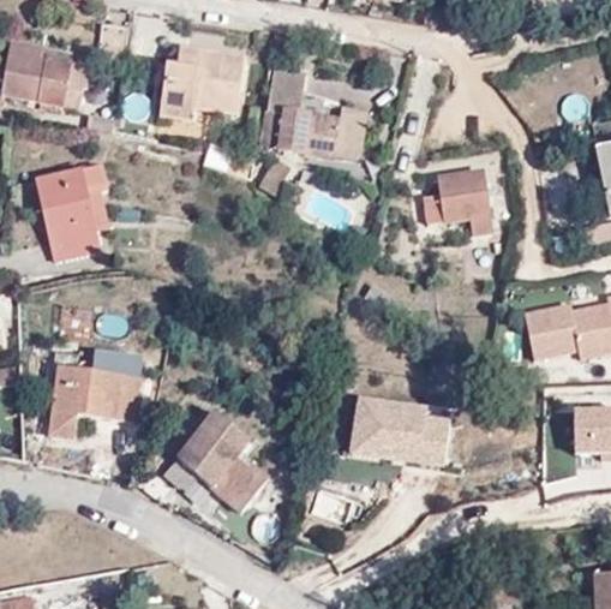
[(130,65),(136,31),(106,27),(100,59),(130,65)]
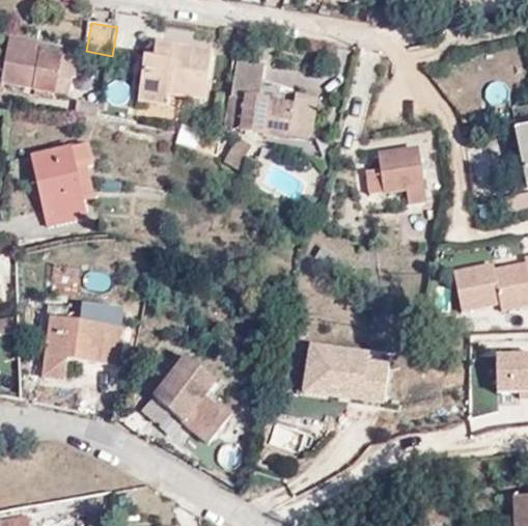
[(8,83),(60,90),(63,66),(65,54),(48,53),(49,43),(15,38),(8,83)]
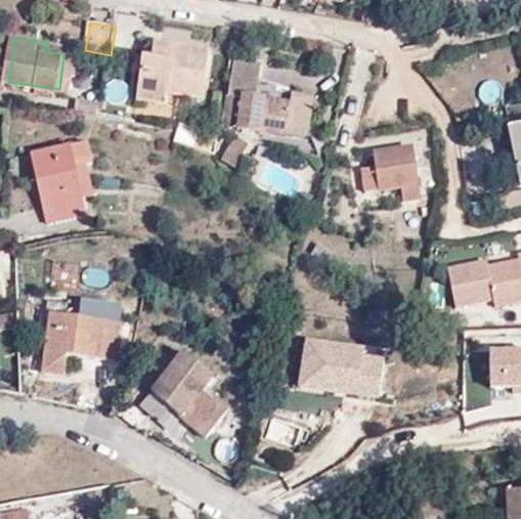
[(150,69),(140,69),(136,95),(166,99),(167,90),(201,95),(210,49),(155,39),(153,53),(150,69)]
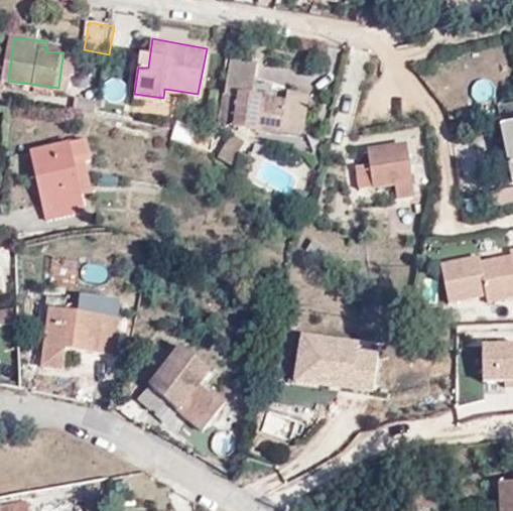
[(65,44),(47,41),(46,51),(63,52),(65,44)]
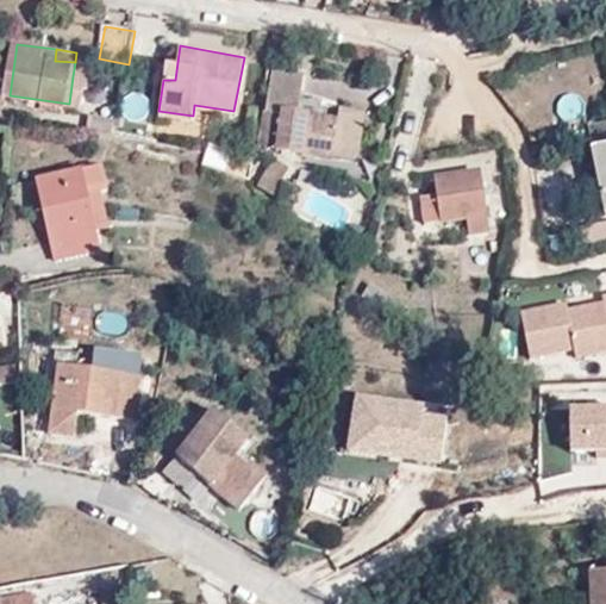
[(167,61),(163,80),(175,80),(177,62),(167,61)]
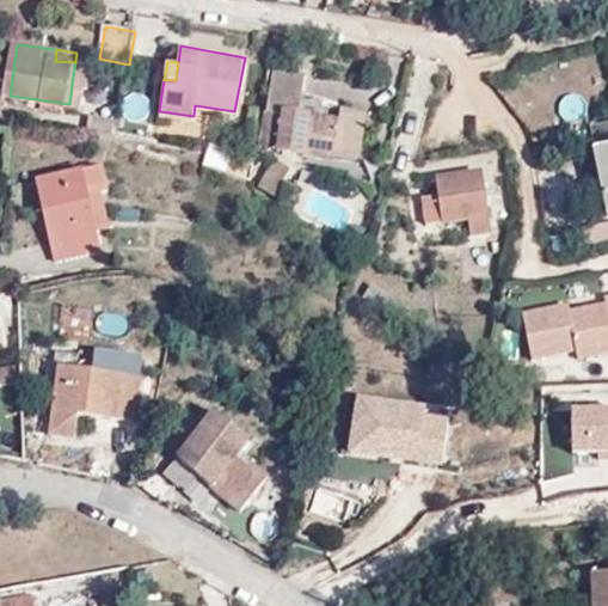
[(333,154),(339,114),(308,110),(308,109),(299,108),(302,68),(270,65),(265,109),(264,109),(259,142),(277,145),(277,147),(333,154)]
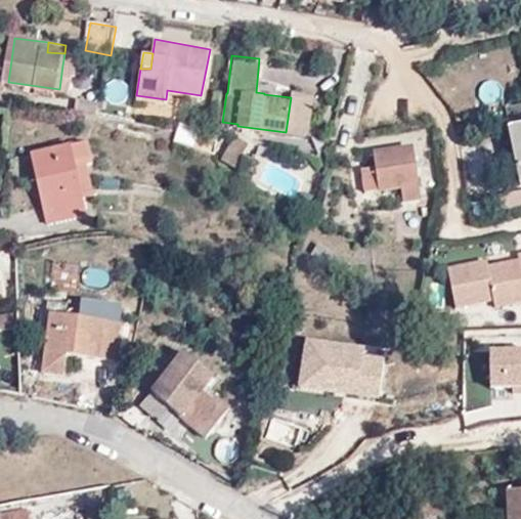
[(62,66),(59,89),(72,90),(75,68),(62,66)]
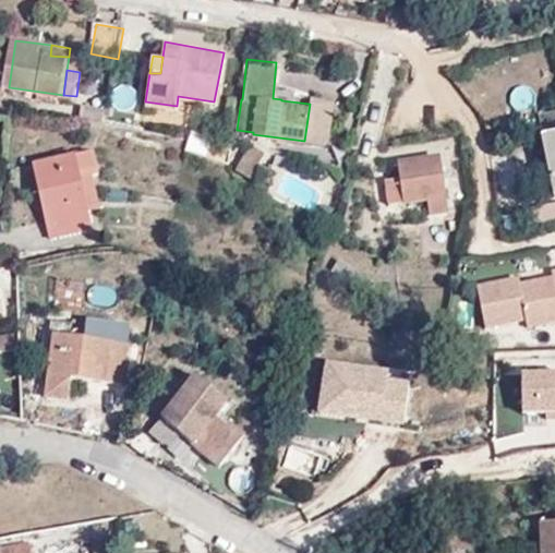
[(80,118),(108,123),(110,107),(83,101),(80,118)]
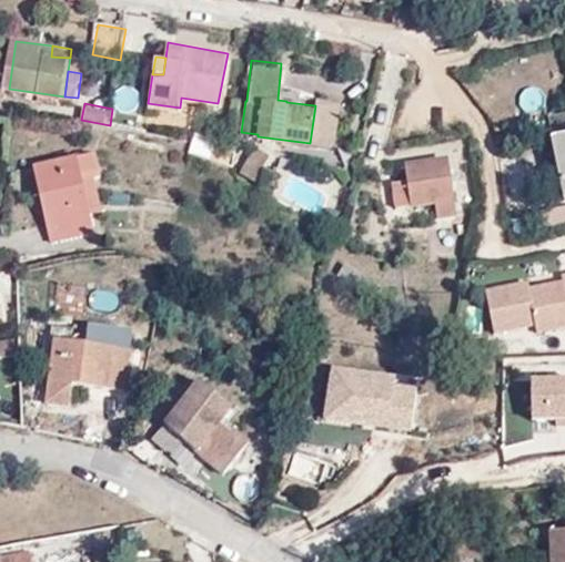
[(564,132),(551,135),(562,196),(564,194),(564,132)]
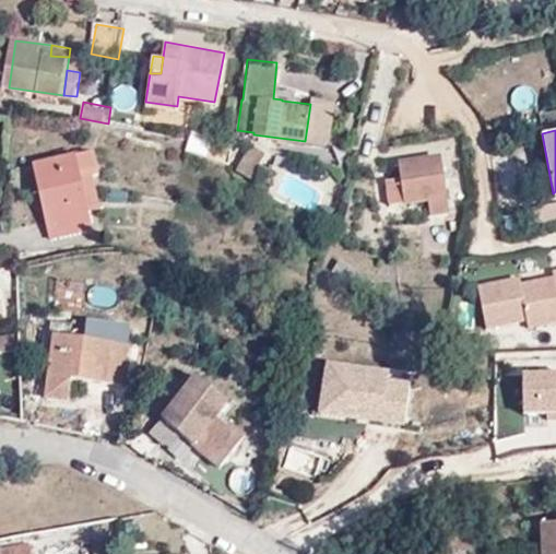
[(257,173),(260,156),(263,152),(249,142),(234,165),(252,178),(250,183),(262,190),(268,183),(256,175),(257,173)]
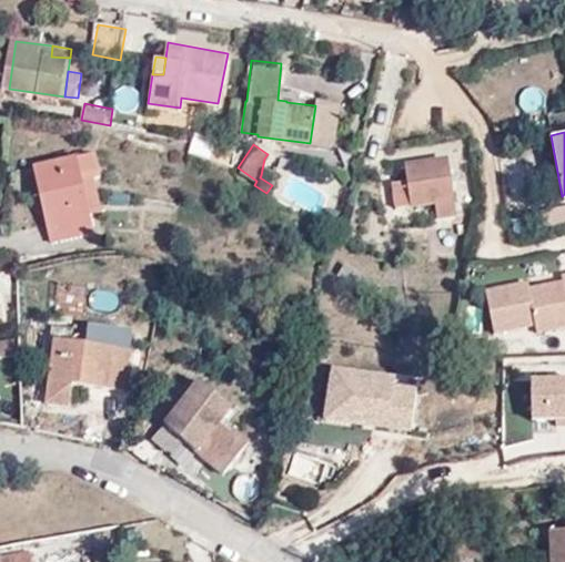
[(87,225),(82,210),(72,174),(83,172),(93,170),(87,149),(29,163),(48,233),(87,225)]
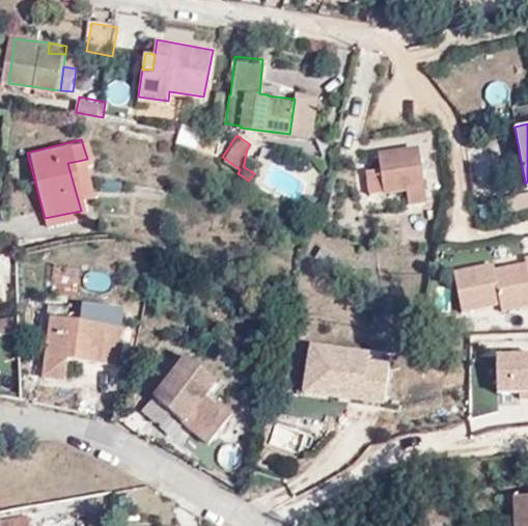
[(378,150),(380,164),(384,189),(406,187),(408,198),(427,195),(418,145),(378,150)]
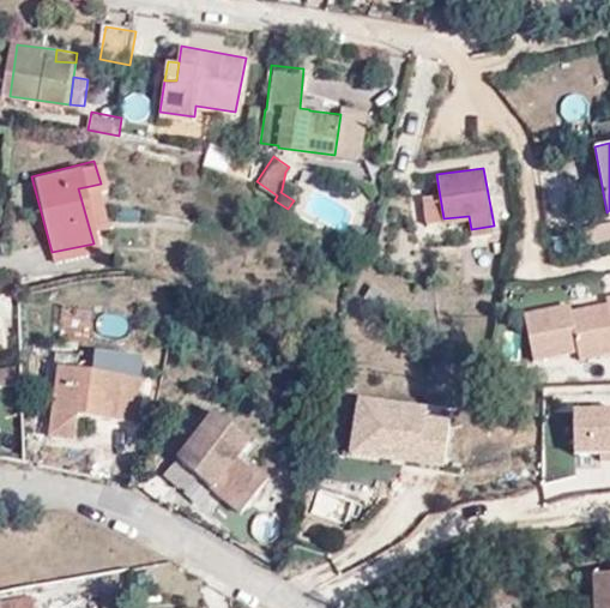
[(78,188),(89,227),(101,223),(90,186),(78,188)]
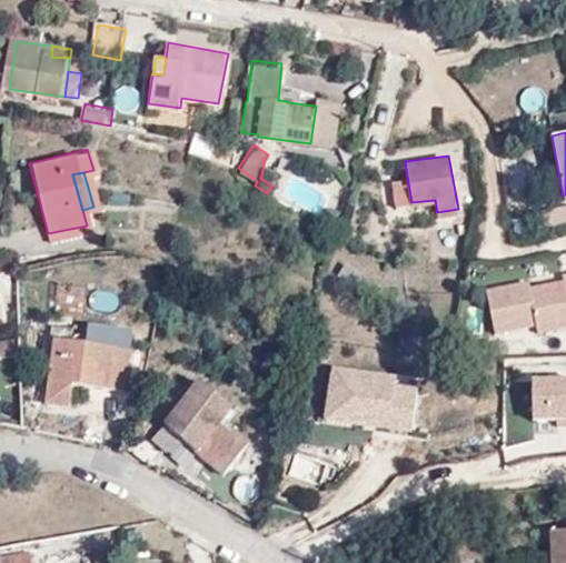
[(411,202),(407,176),(387,178),(391,205),(411,202)]
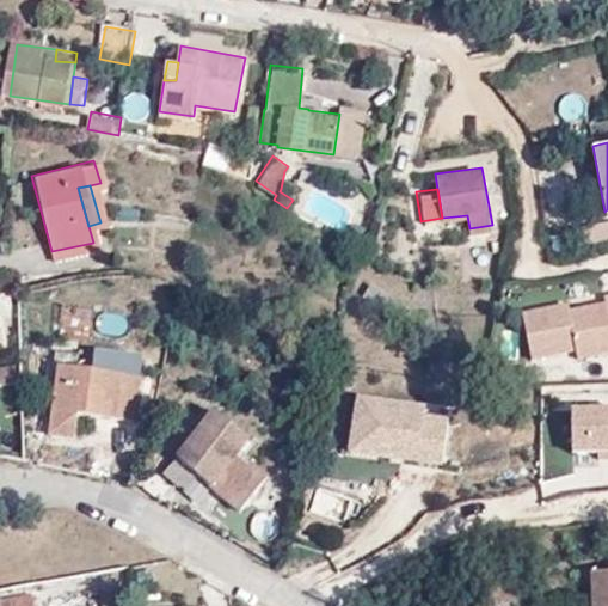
[(607,297),(517,311),(524,360),(607,347),(607,343),(605,324),(607,323),(607,297)]
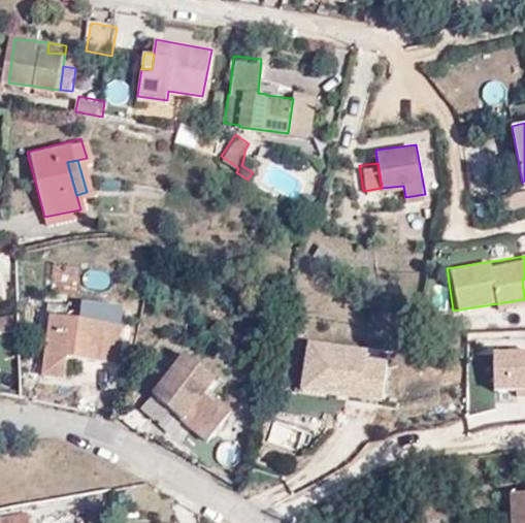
[(0,320),(18,317),(15,299),(0,302),(0,320)]
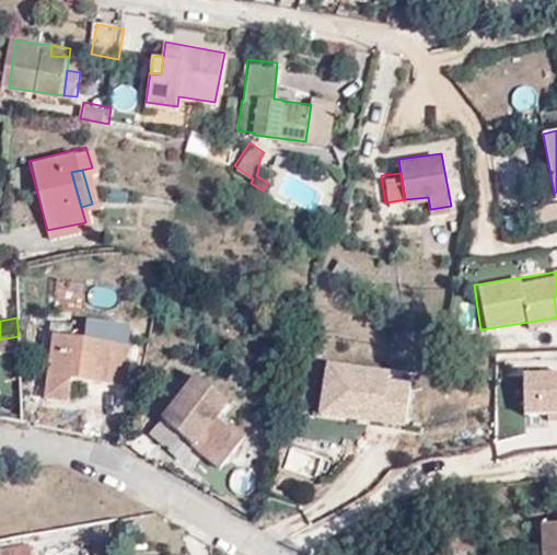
[(78,376),(129,378),(131,342),(54,337),(51,396),(78,397),(78,376)]
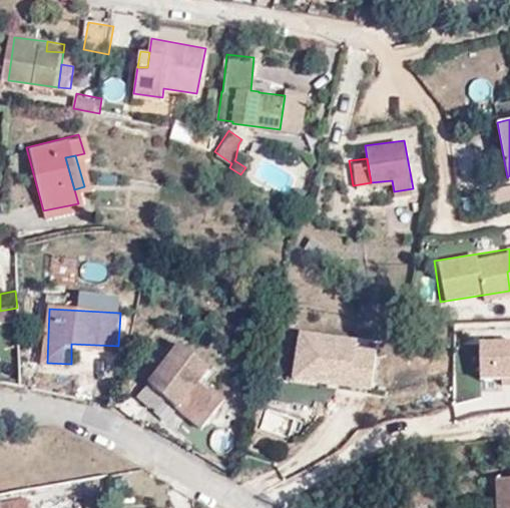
[(372,386),(373,351),(354,351),(354,339),(291,337),(290,384),(372,386)]
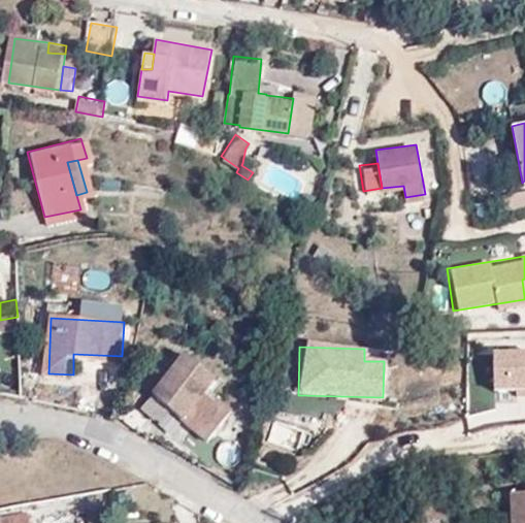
[(489,395),(524,393),(524,352),(487,354),(489,395)]
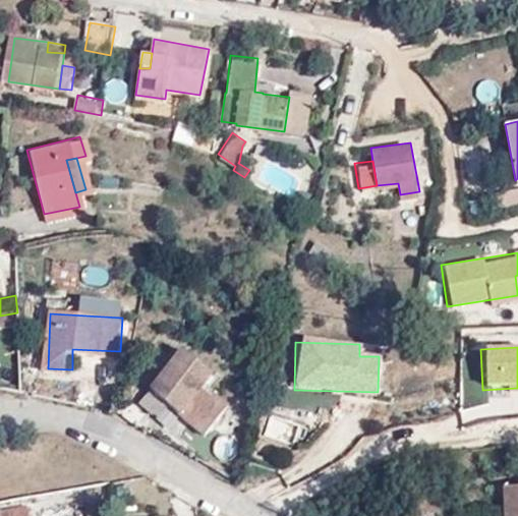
[(204,434),(229,403),(213,390),(209,395),(198,387),(211,371),(183,350),(150,393),(204,434)]
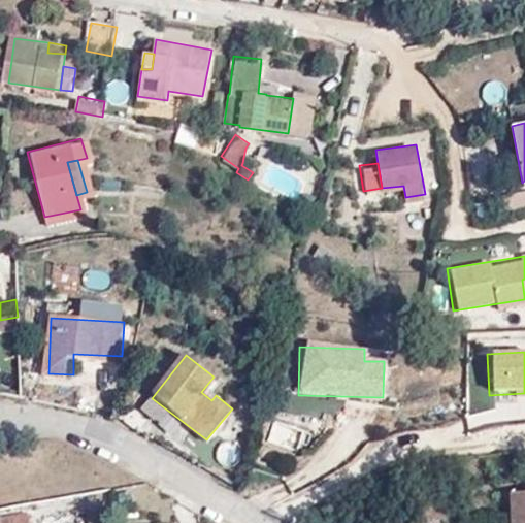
[(211,458),(231,461),(234,442),(215,438),(211,458)]
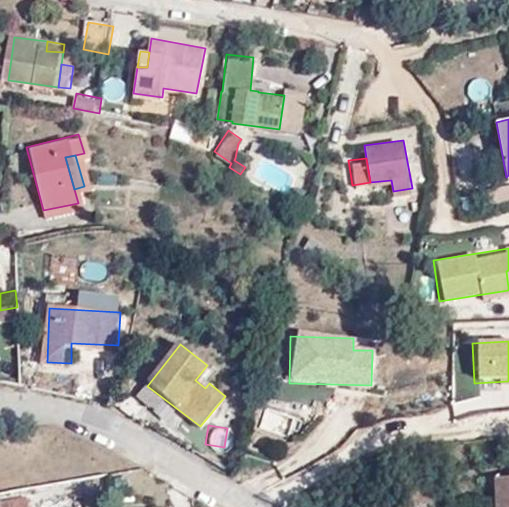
[(496,506),(508,506),(508,471),(495,472),(496,506)]
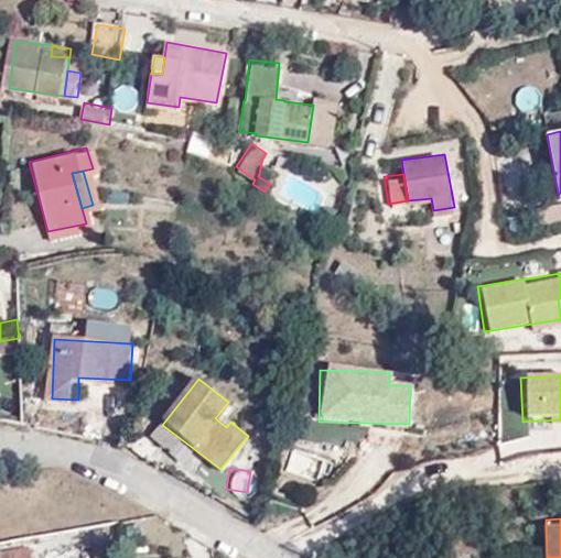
[(0,549),(0,557),(8,557),(17,557),(15,547),(6,548),(0,549)]
